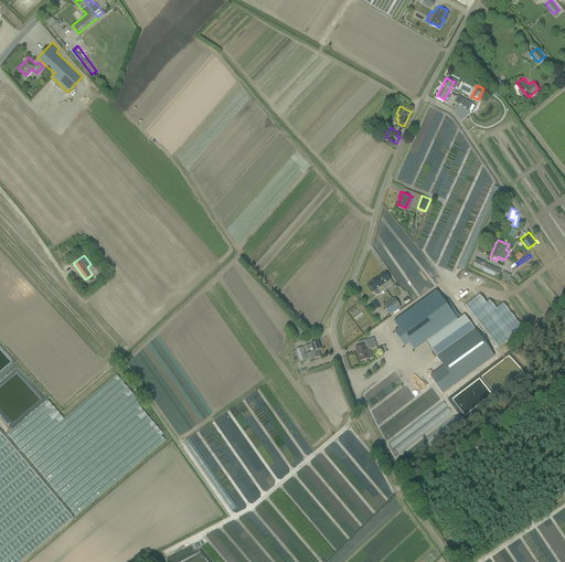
[(502,267),(476,255),(471,264),(498,276),(502,267)]
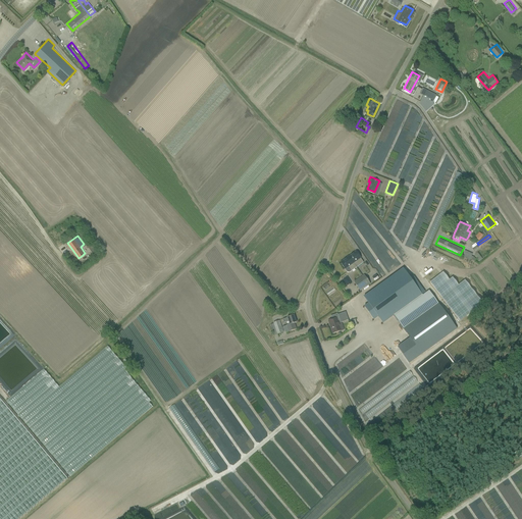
[(89,246),(95,254),(100,251),(94,242),(89,246)]
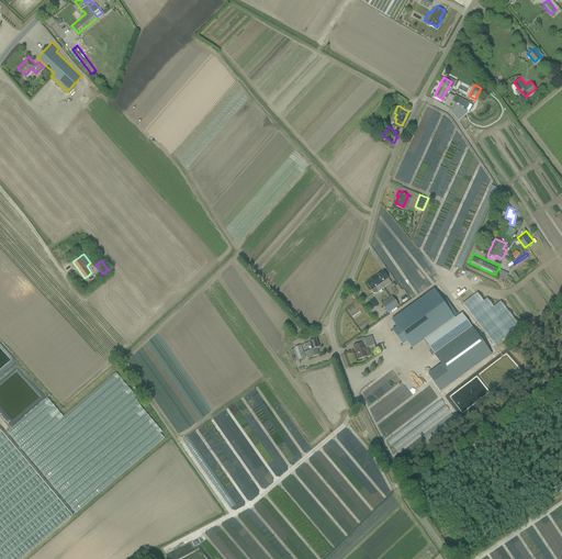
[(501,267),(498,272),(505,276),(507,277),(508,278),(510,274),(509,274),(507,272),(508,270),(501,267)]
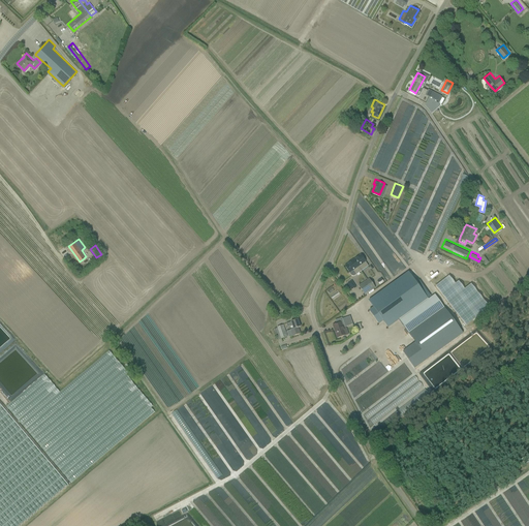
[(358,264),(361,269),(368,264),(361,252),(353,258),(358,265),(358,264)]
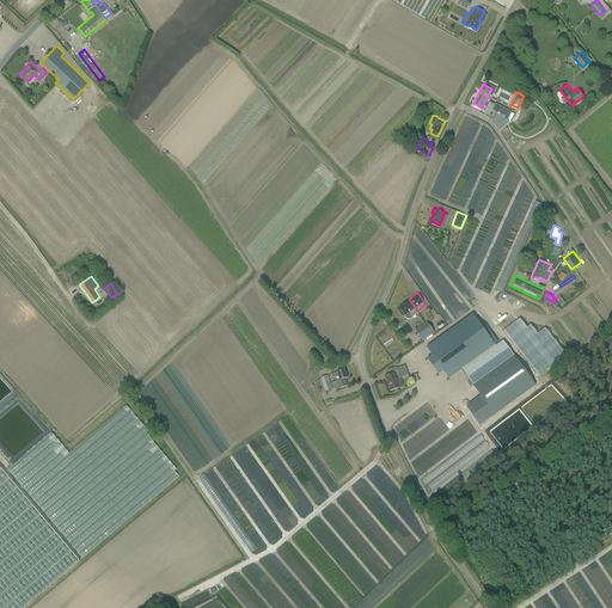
[(562,294),(557,298),(564,305),(568,302),(562,294)]
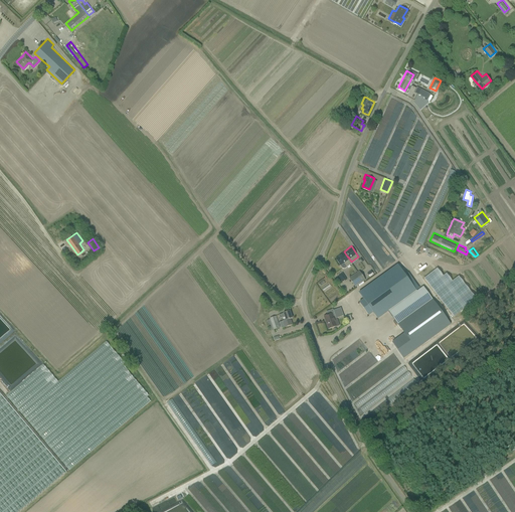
[(345,266),(346,265),(351,262),(348,257),(348,258),(344,251),(336,257),(340,263),(343,266),(344,267),(345,266)]
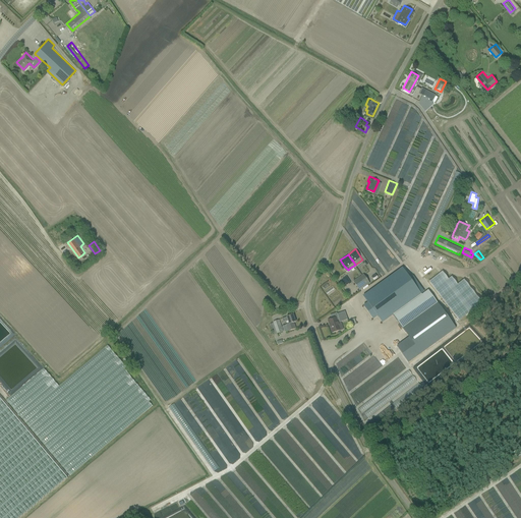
[(403,266),(363,294),(370,303),(365,306),(372,314),(373,317),(378,313),(382,320),(393,312),(421,292),(416,284),(413,281),(403,266)]
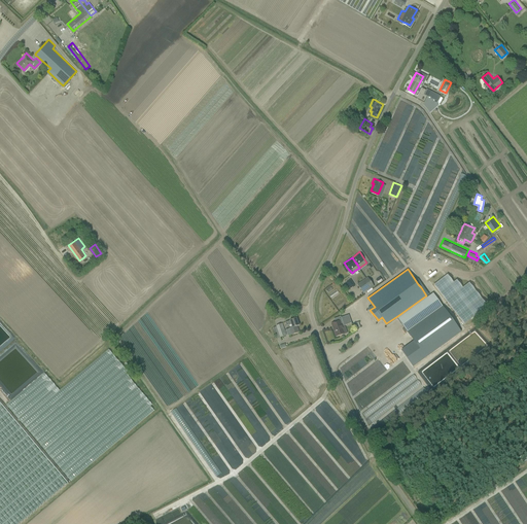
[(447,272),(433,282),(464,321),(487,304),(469,280),(462,285),(456,277),(453,280),(447,272)]
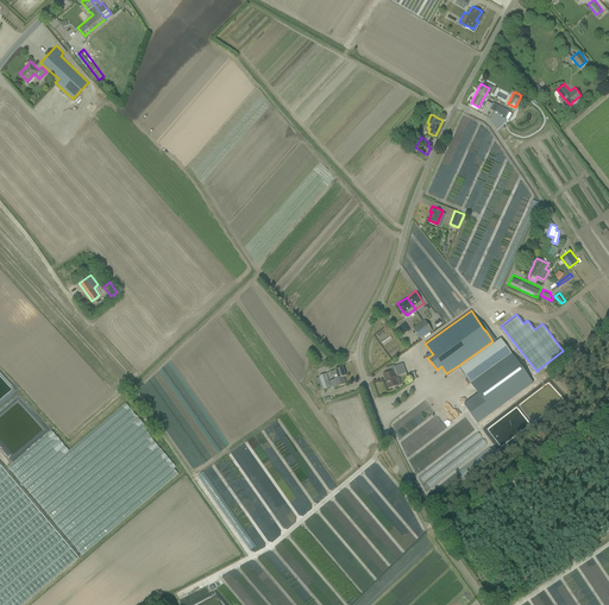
[(432,328),(425,317),(419,322),(426,332),(432,328)]
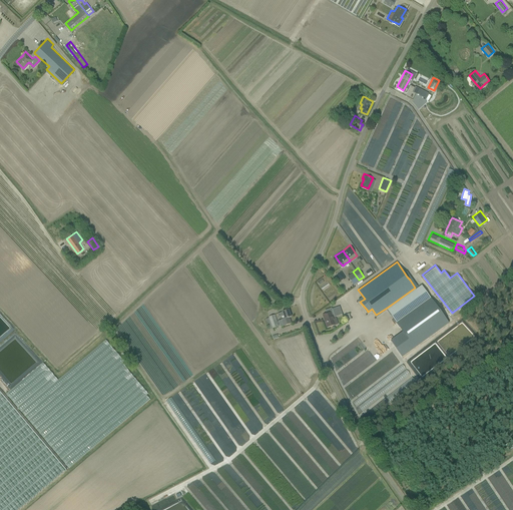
[(354,284),(359,280),(353,272),(348,275),(354,284)]
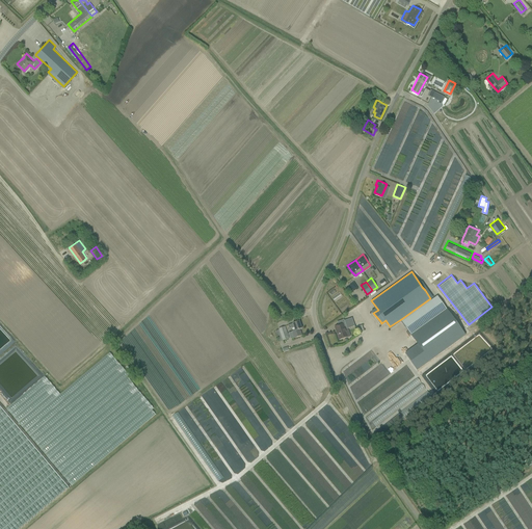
[(430,298),(401,319),(418,341),(405,350),(417,367),(464,332),(437,293),(430,298)]
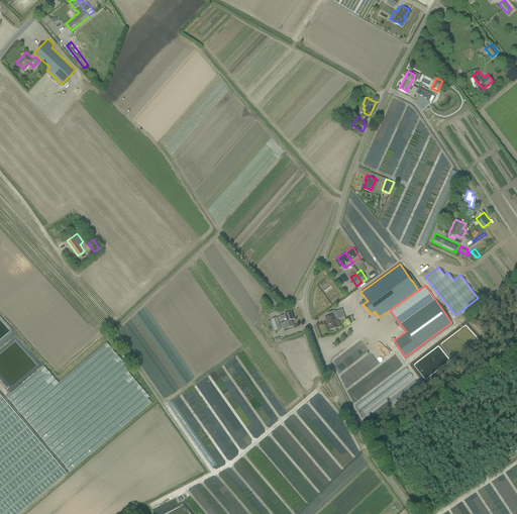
[(274,295),(268,298),(271,306),(277,303),(274,295)]
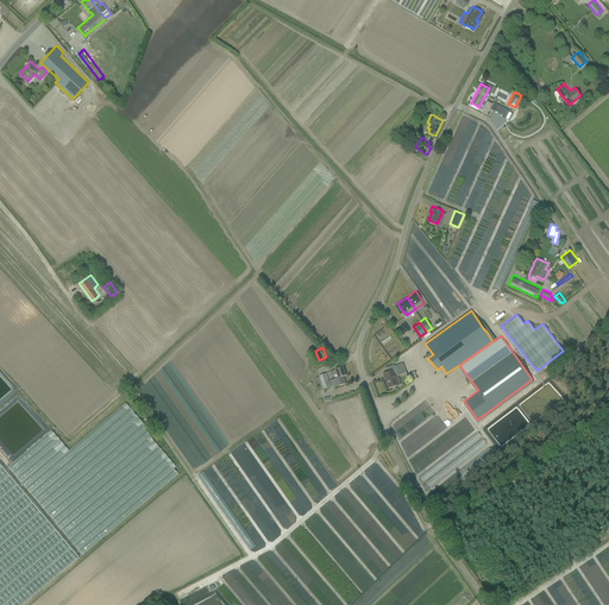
[(388,386),(394,384),(397,383),(395,373),(406,370),(403,360),(394,364),(395,367),(393,369),(393,367),(389,370),(383,371),(388,386)]
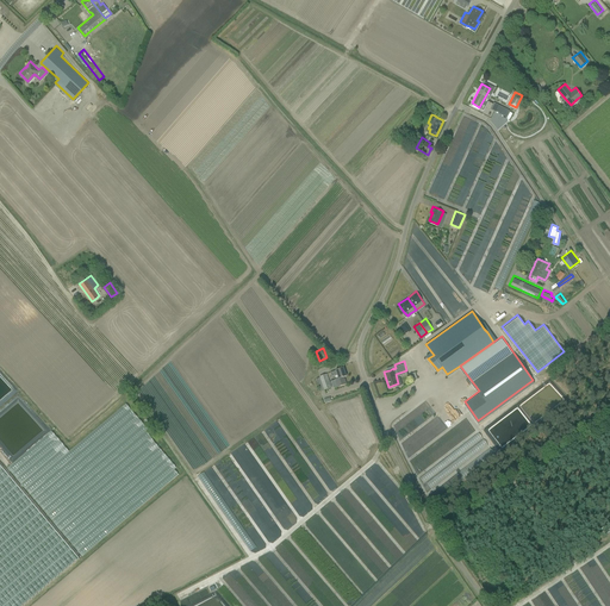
[(338,376),(343,375),(346,374),(343,366),(330,370),(331,374),(337,372),(338,376)]
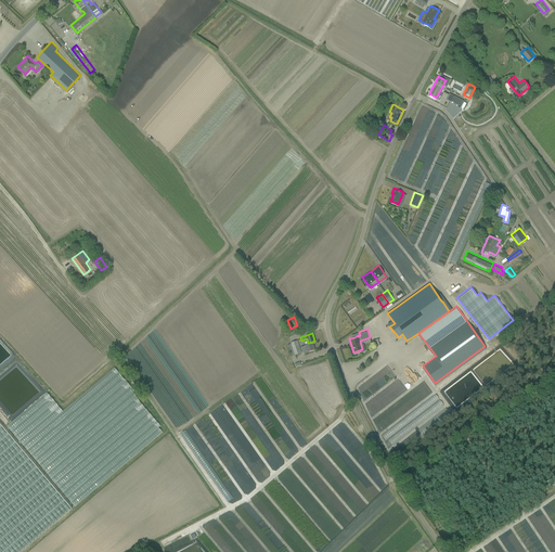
[(292,354),(295,352),(301,350),(297,338),(291,341),(287,343),(292,354)]
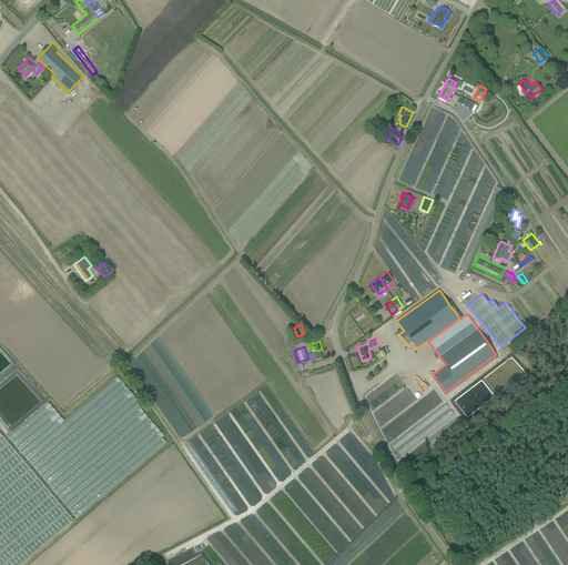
[(322,355),(320,350),(315,351),(308,353),(311,360),(322,355)]
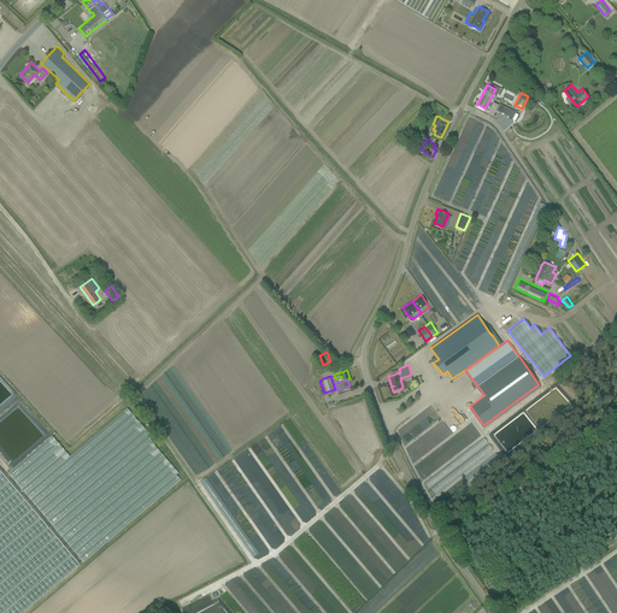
[(0,460),(13,478),(18,478),(18,475),(21,477),(24,473),(15,473),(18,469),(18,466),(16,463),(15,457),(9,452),(9,436),(13,434),(13,428),(10,428),(13,423),(13,419),(11,418),(12,417),(10,414),(9,406),(6,407),(4,406),(1,406),(0,407),(0,460)]
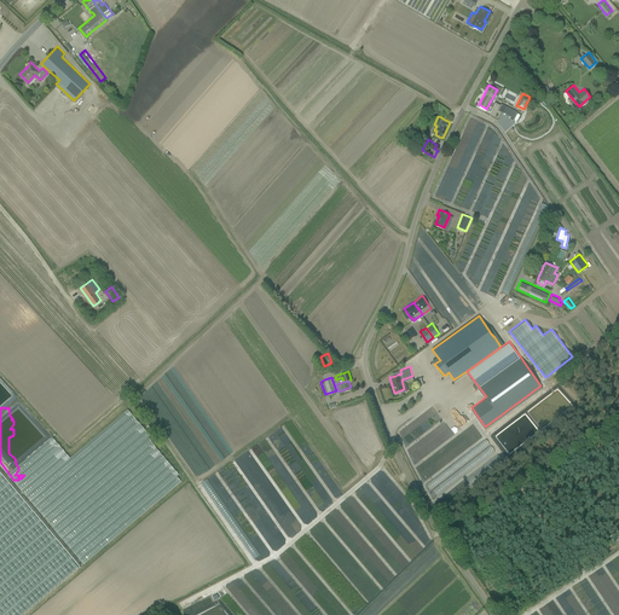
[(478,445),(427,482),(438,495),(450,486),(456,486),(466,479),(469,479),(475,474),(475,479),(479,476),(480,469),(476,471),(476,468),(480,468),(481,462),(484,459),(489,459),(499,459),(502,458),(502,454),(493,444),(487,436),(484,437),(478,442),(478,445)]
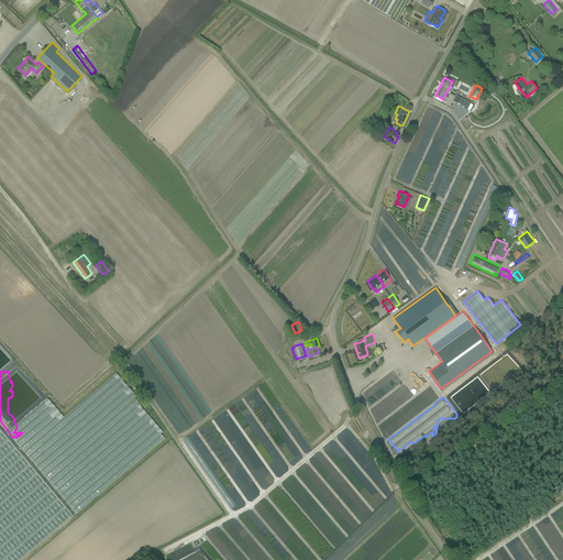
[(0,559),(17,559),(73,514),(4,434),(0,427),(0,559)]
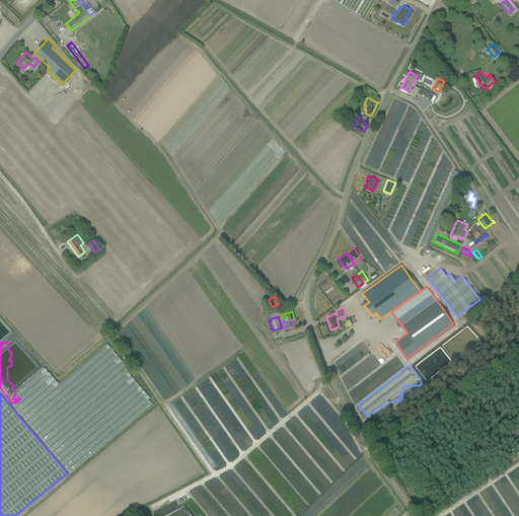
[(265,423),(277,418),(274,409),(269,410),(269,408),(267,409),(268,412),(265,413),(267,417),(263,418),(265,423)]
